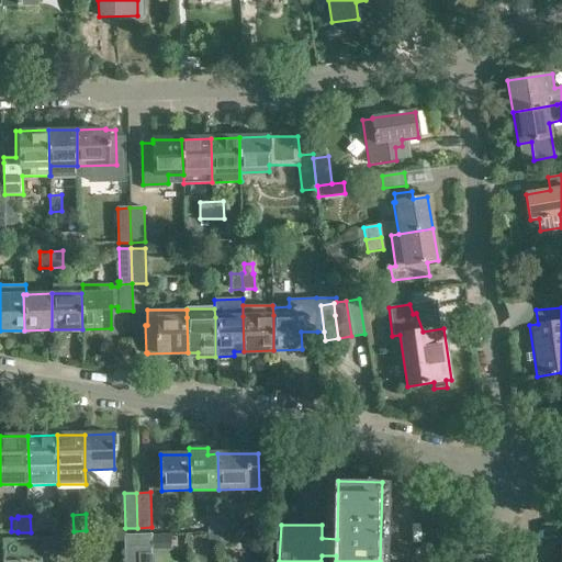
[(30,516),(31,532),(41,532),(41,516),(30,516)]
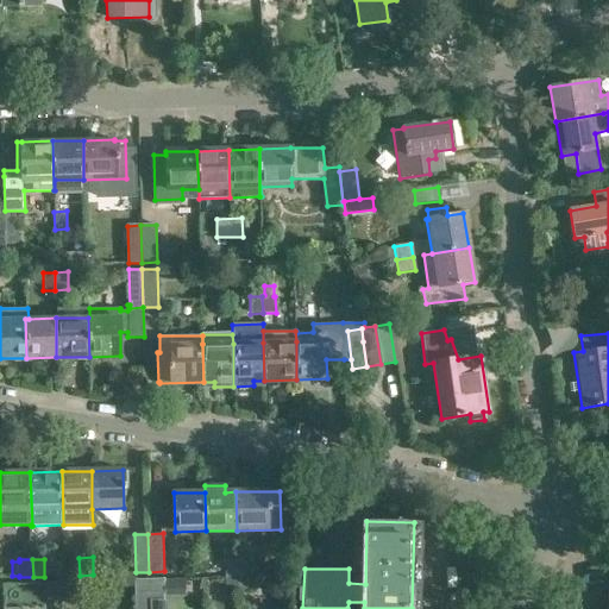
[(226,560),(226,577),(238,577),(238,560),(226,560)]
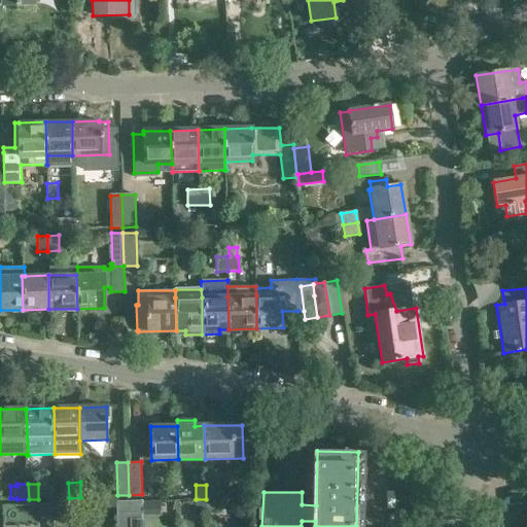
[(206,485),(206,499),(217,499),(217,485),(206,485)]
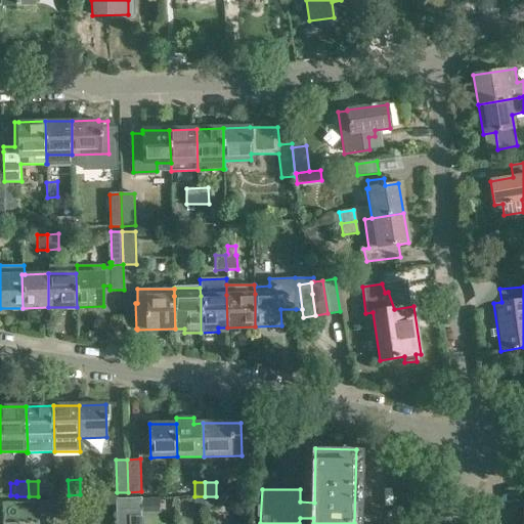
[(159,496),(143,496),(143,510),(159,510),(159,496)]
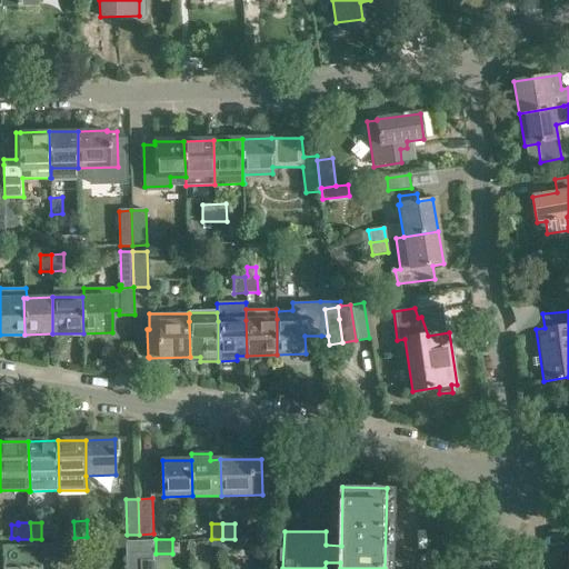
[(222,539),(211,539),(211,553),(223,553),(222,539)]
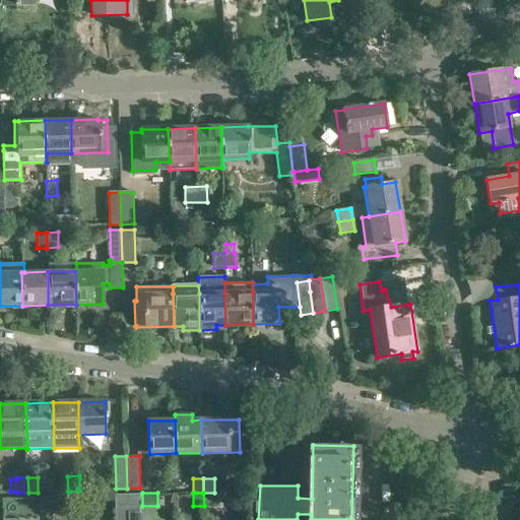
[(214,493),(203,493),(204,506),(214,506),(214,493)]
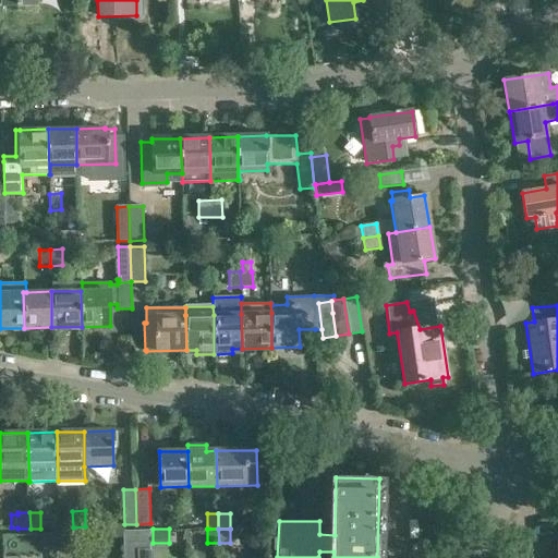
[(136,531),(137,557),(150,557),(150,530),(136,531)]
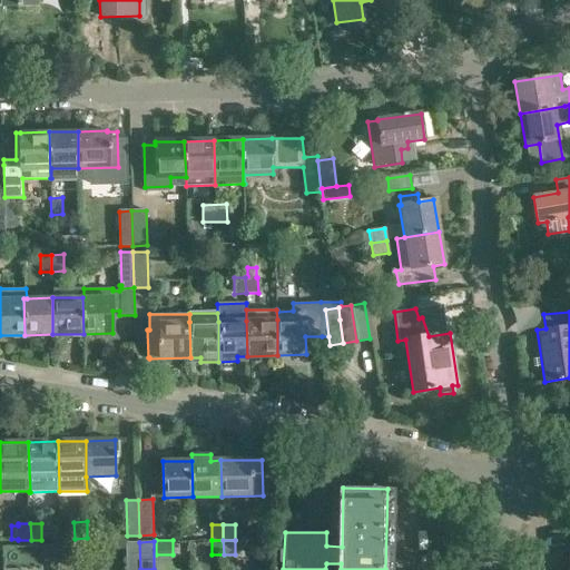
[(140,569),(139,542),(127,542),(127,569),(140,569)]
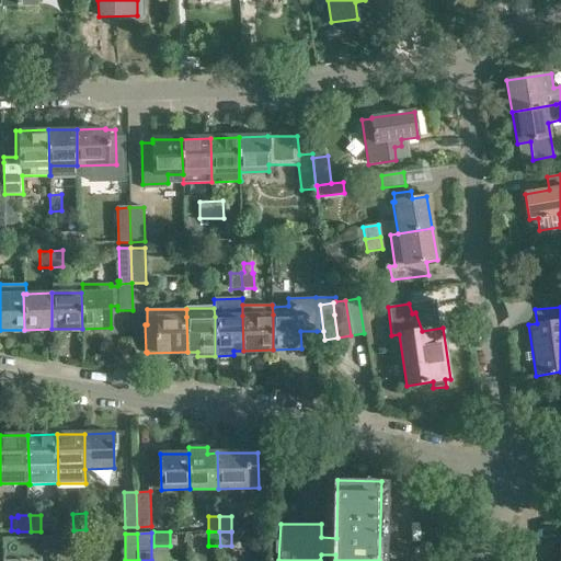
[(55,552),(55,536),(43,537),(43,552),(55,552)]
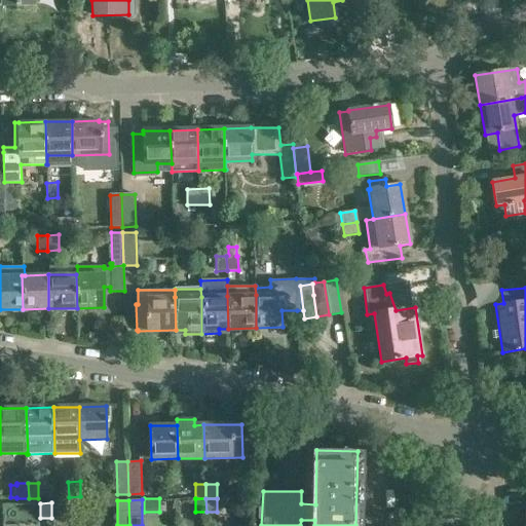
[(51,502),(51,518),(62,517),(62,502),(51,502)]
